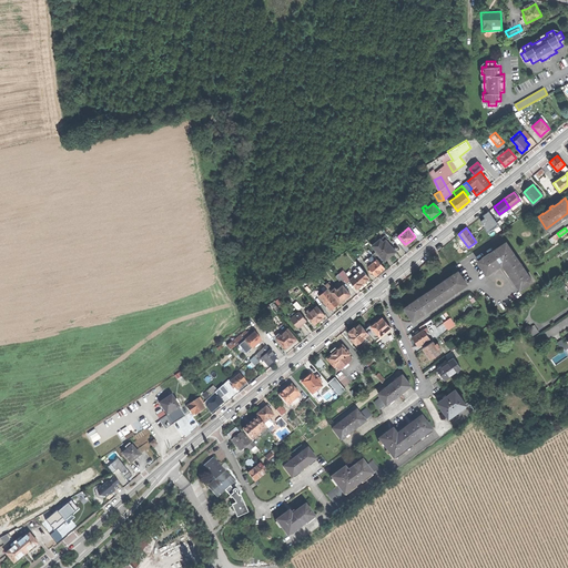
[(398,243),(402,241),(398,236),(396,233),(392,236),(398,243)]
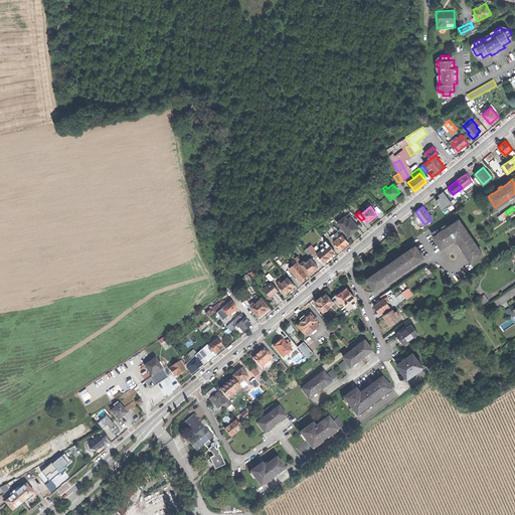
[(338,222),(349,235),(353,232),(359,227),(350,217),(347,219),(345,216),(338,222)]
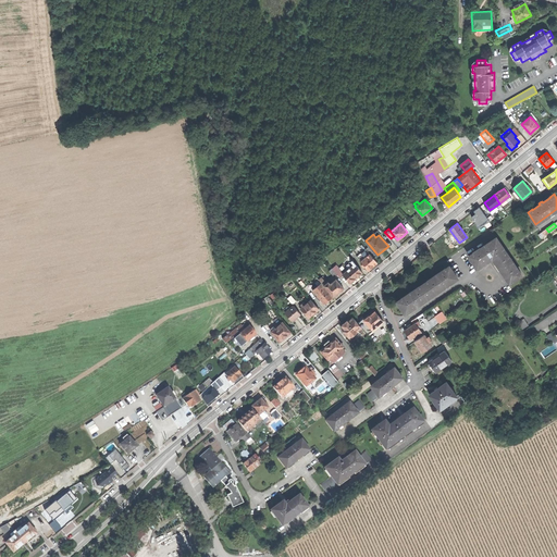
[(468,256),(477,268),(490,259),(489,258),(491,257),(494,261),(493,261),(508,284),(521,274),(518,271),(512,263),(514,262),(512,260),(511,259),(510,260),(503,249),(504,248),(503,246),(502,245),(500,246),(495,237),(480,248),(475,251),(474,250),(472,252),(468,256)]
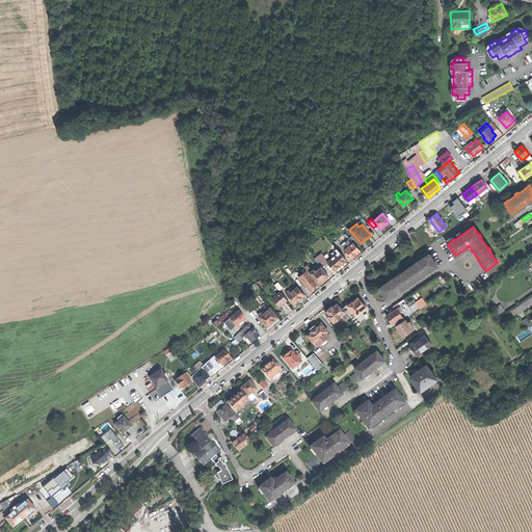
[(344,248),(347,246),(349,244),(353,241),(350,238),(341,245),(344,248)]
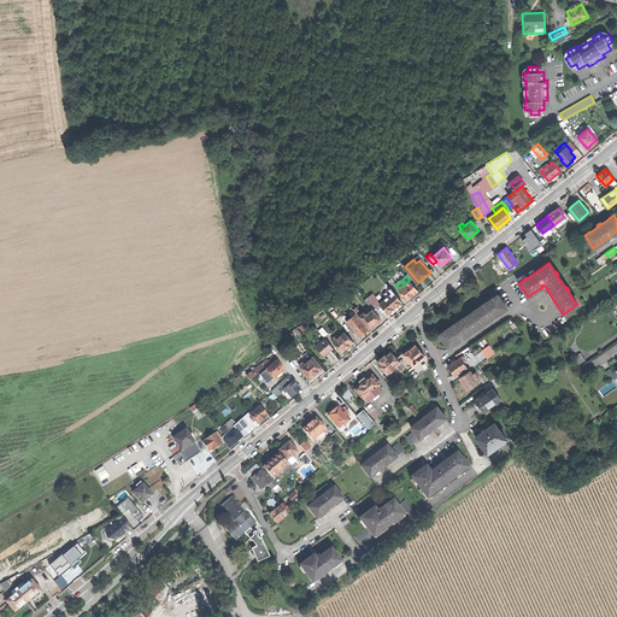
[(405,295),(409,299),(412,297),(413,295),(413,294),(418,289),(410,281),(406,283),(405,283),(403,286),(404,287),(400,289),(403,292),(400,293),(403,297),(405,295)]
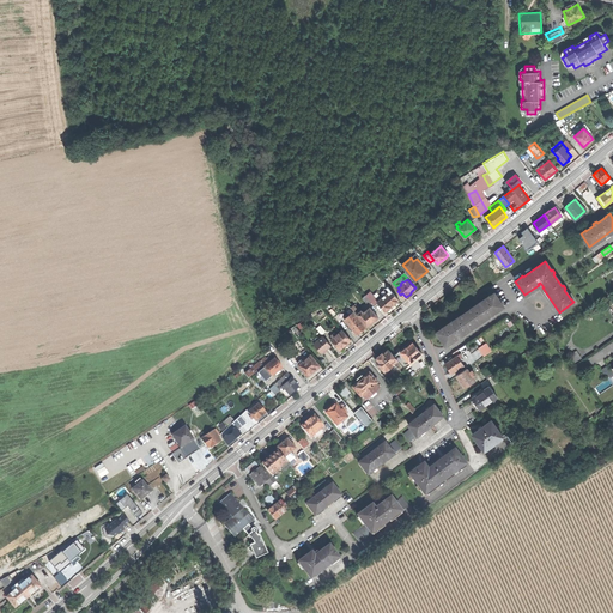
[(378,302),(386,311),(393,305),(400,299),(390,290),(384,296),(378,301),(377,301),(378,302)]
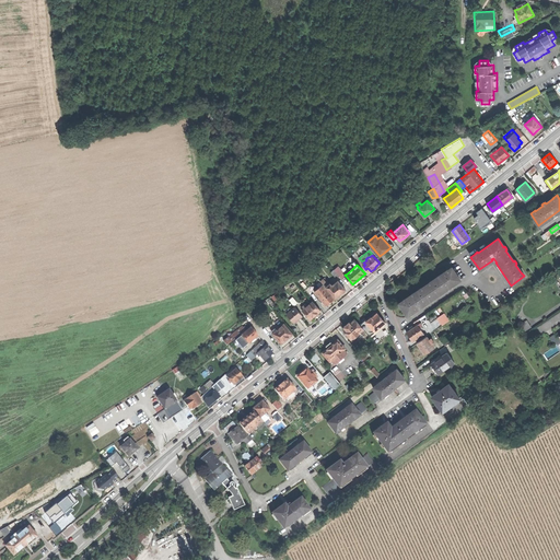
[(398,302),(407,315),(459,279),(451,266),(446,269),(447,270),(440,275),(440,273),(438,275),(436,276),(436,277),(413,293),(413,292),(411,293),(410,294),(410,295),(403,300),(398,302)]
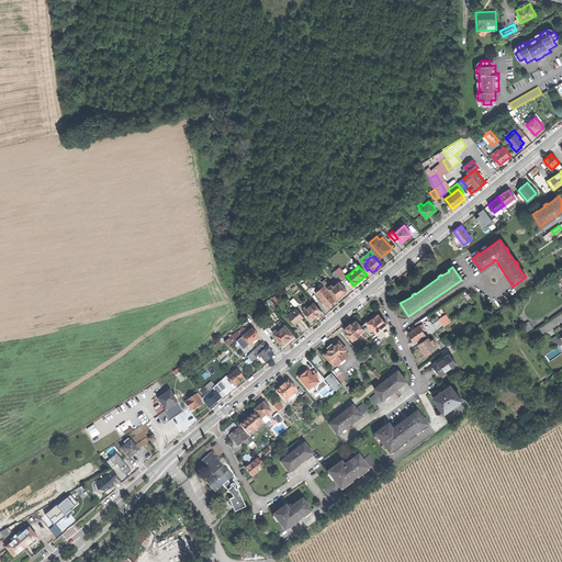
[(344,279),(347,277),(346,276),(347,276),(341,268),(337,271),(341,276),(344,279)]
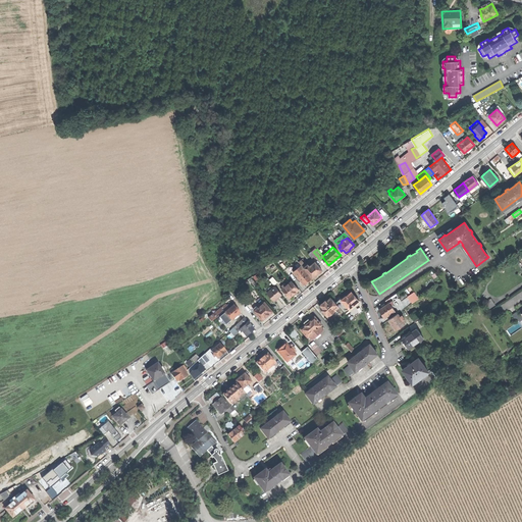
[(305,267),(314,277),(318,273),(323,269),(316,261),(310,265),(309,264),(305,267)]
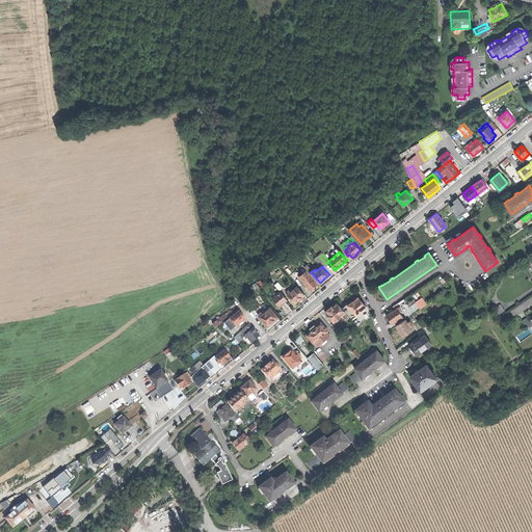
[(299,276),(303,282),(312,275),(309,271),(308,270),(299,276)]
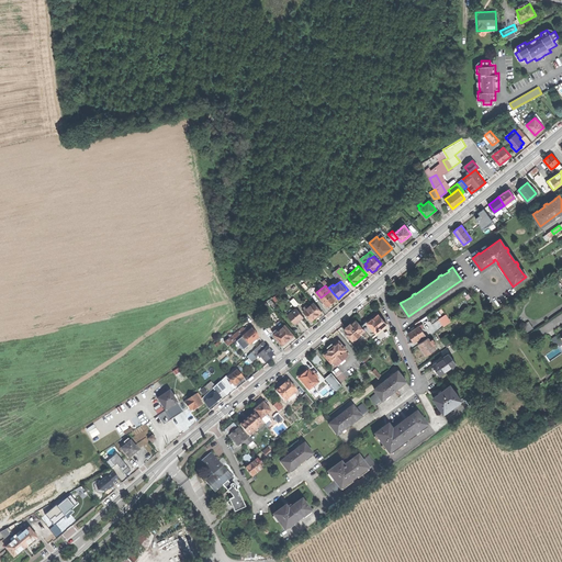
[(324,302),(328,306),(333,303),(337,300),(329,291),(321,298),(324,302)]
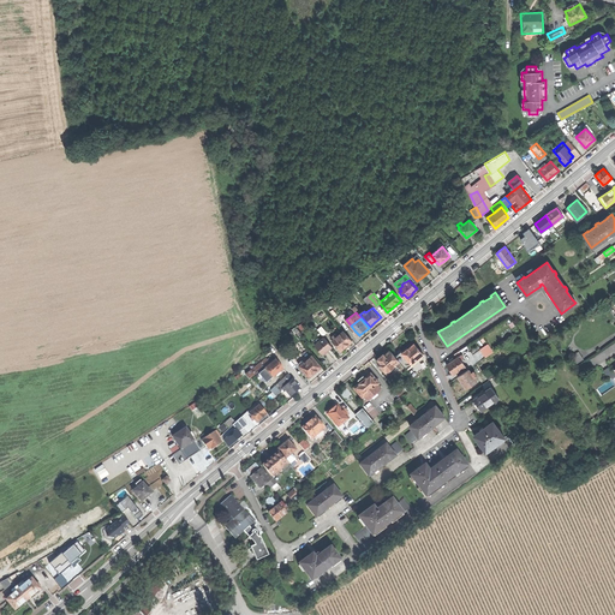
[(318,329),(324,336),(328,333),(322,326),(318,329)]
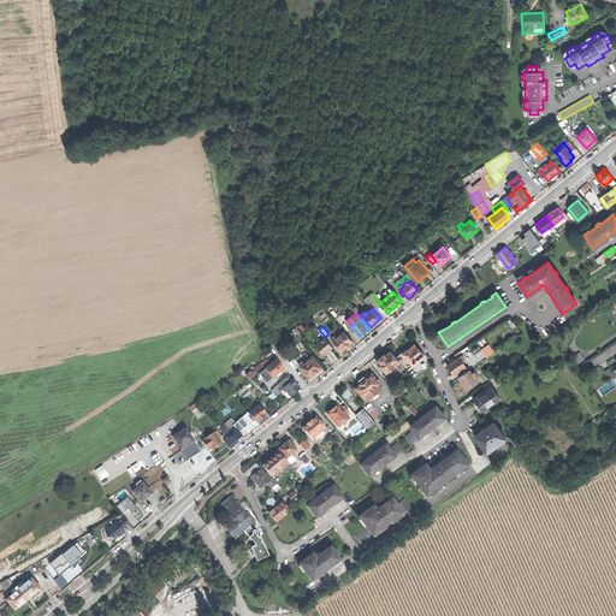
[(333,341),(342,351),(348,347),(354,341),(344,331),(338,336),(335,339),(333,341)]
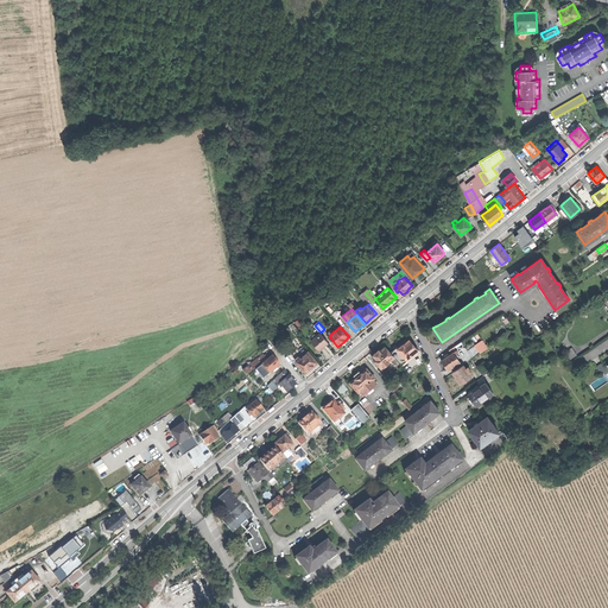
[(312,341),(320,350),(323,347),(329,343),(321,334),(312,341)]
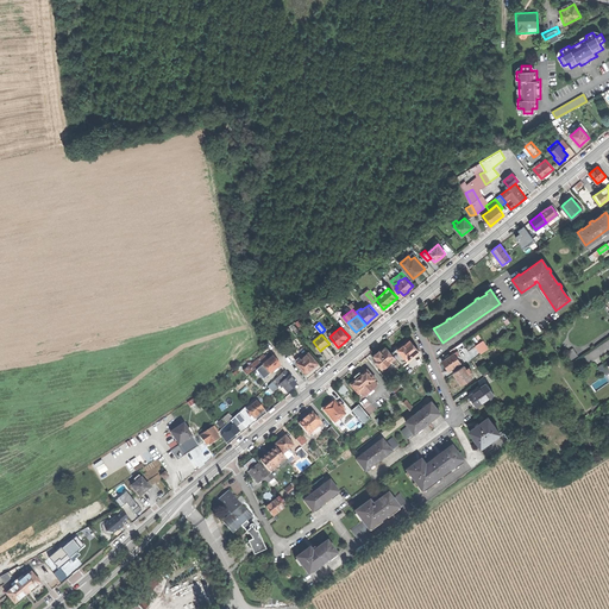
[(397,352),(406,362),(419,351),(410,340),(405,345),(403,344),(401,346),(399,349),(400,350),(397,352)]
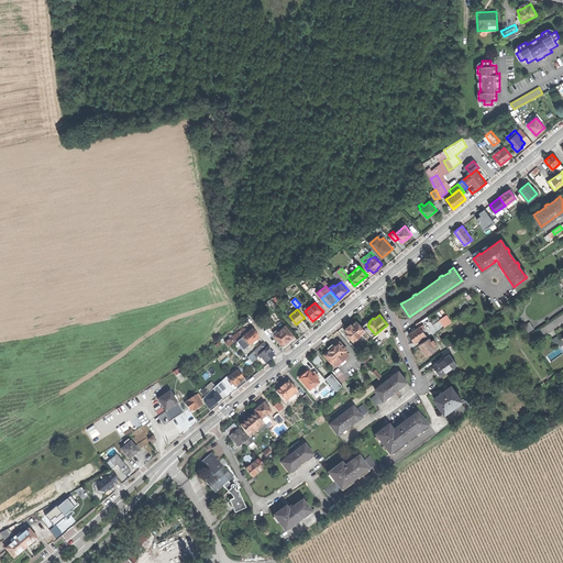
[(448,315),(440,319),(444,327),(452,322),(448,315)]
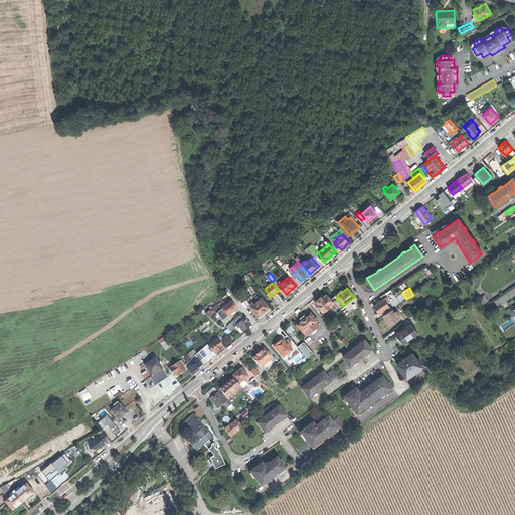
[(331,305),(334,302),(331,298),(326,293),(320,297),(317,301),(317,302),(316,303),(323,312),(326,310),(331,305)]
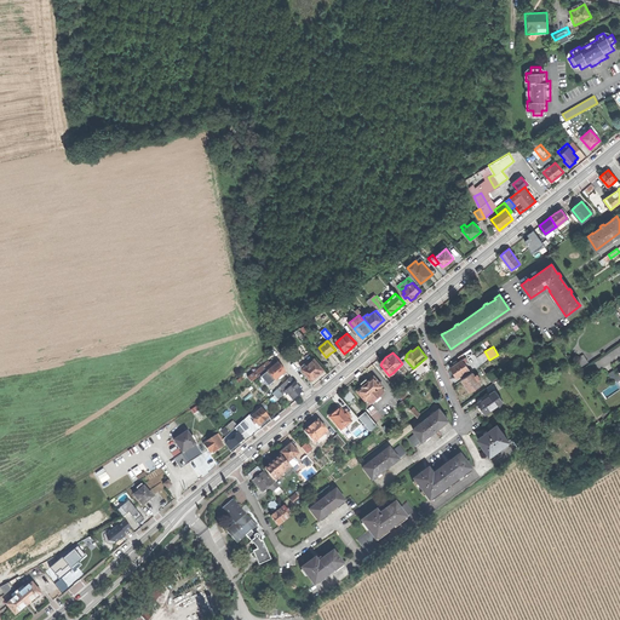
[(409,372),(413,368),(405,359),(407,356),(406,355),(405,354),(399,359),(402,363),(409,372)]
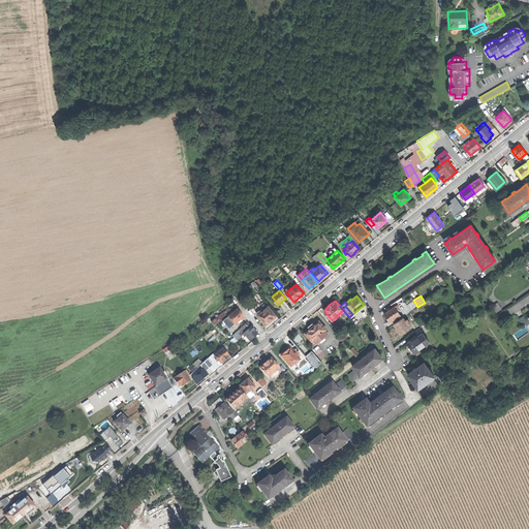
[(491,307),(495,313),(502,309),(498,303),(491,307)]
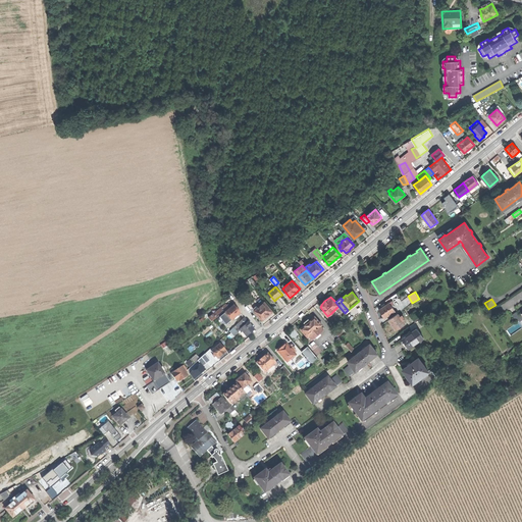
[(255,310),(263,319),(268,315),(273,311),(265,302),(255,310)]
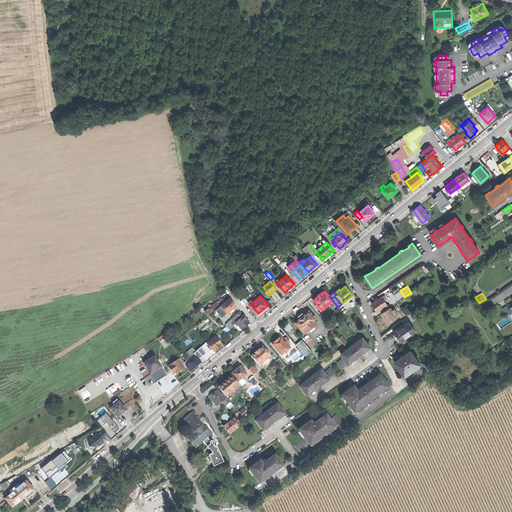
[(377,311),(379,310),(387,305),(387,304),(384,299),(382,296),(378,298),(374,301),(371,303),(374,308),(377,311)]
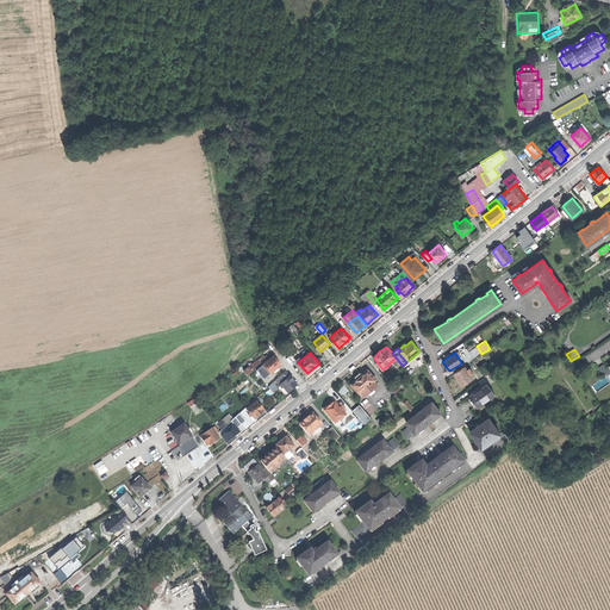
[(256,369),(268,360),(267,359),(266,358),(265,355),(244,372),(248,375),(254,372),(256,369)]
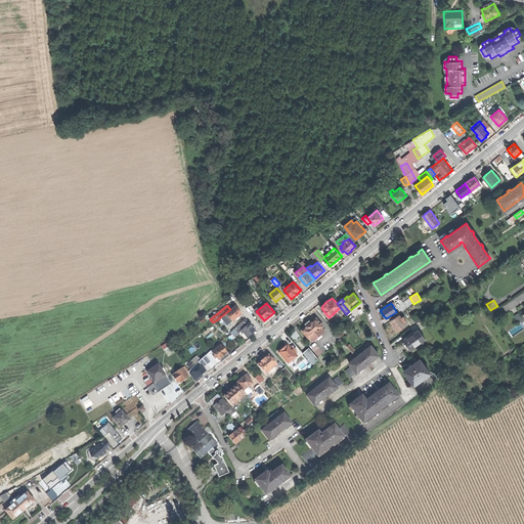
[(228,319),(231,323),(243,314),(238,310),(235,307),(226,314),(229,317),(228,319)]
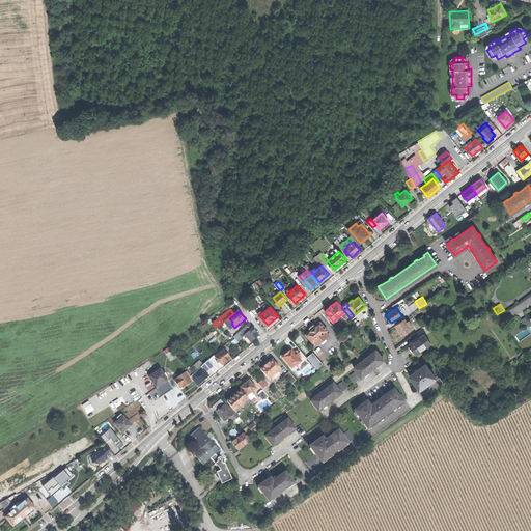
[(344,317),(341,314),(336,319),(337,320),(339,323),(344,317)]
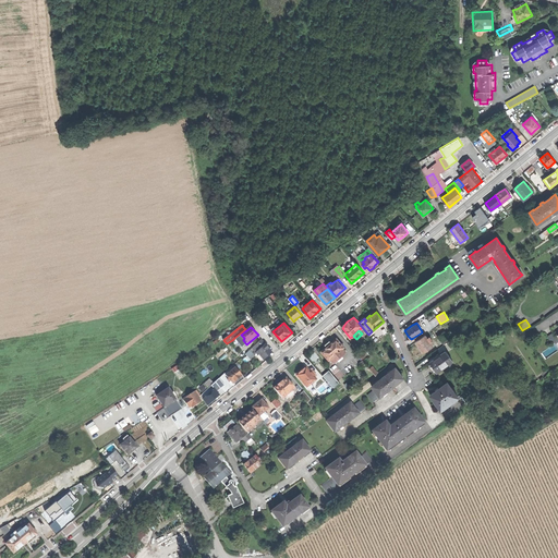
[(437,336),(441,342),(449,338),(444,331),(437,336)]
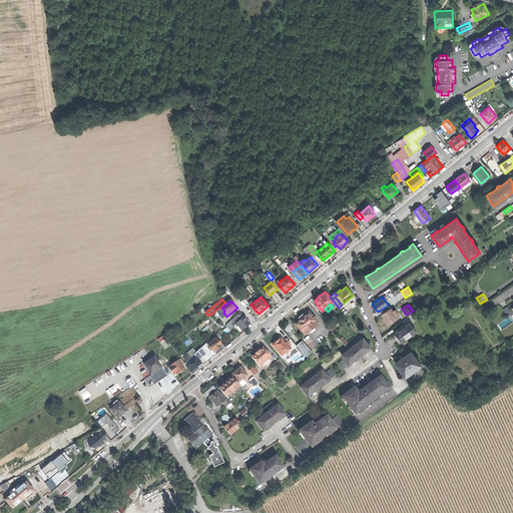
[(380,311),(382,314),(390,308),(388,306),(380,311)]
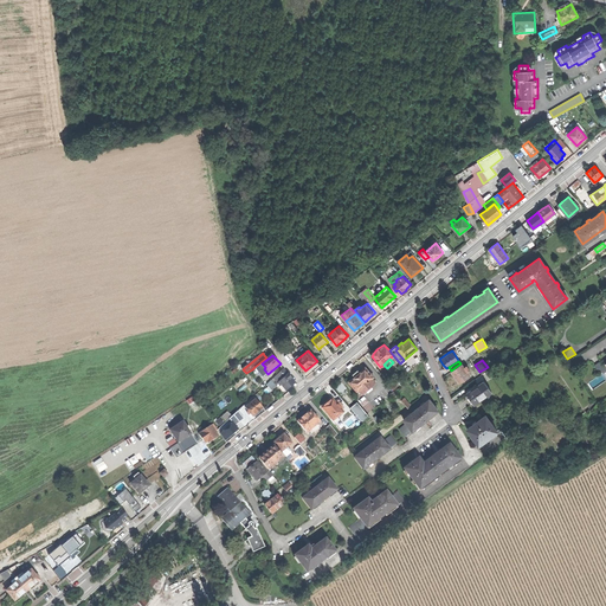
[(594,365),(599,373),(605,368),(605,365),(605,363),(603,365),(600,361),(594,365)]
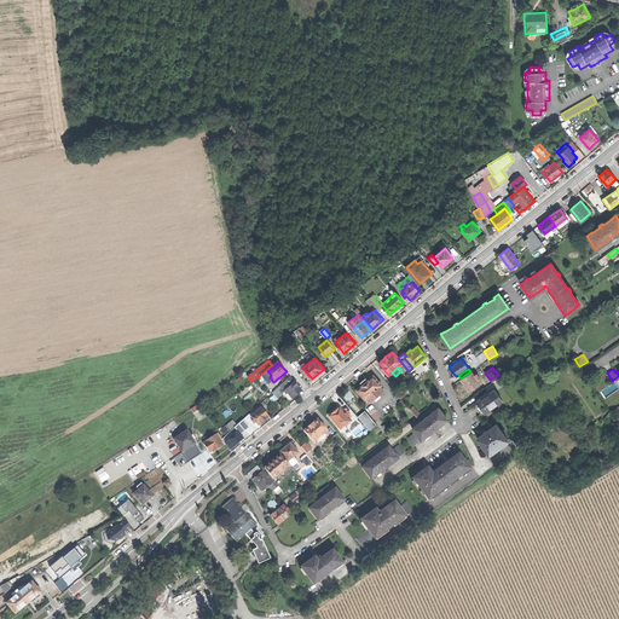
[(464,385),(468,389),(479,382),(476,379),(473,375),(470,371),(461,379),(464,385)]
